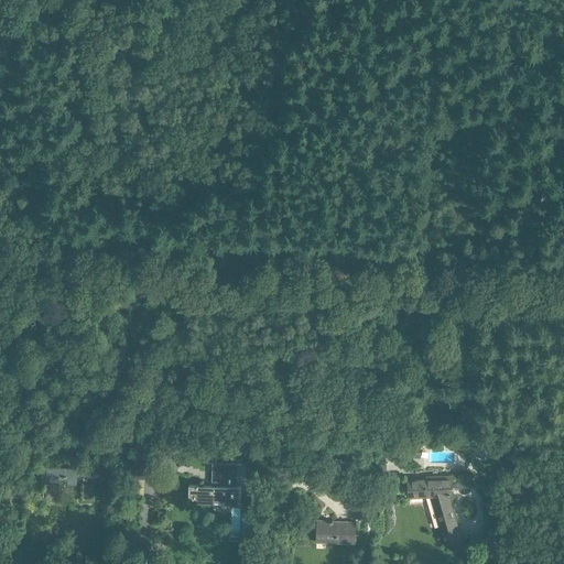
[(112,441),(102,441),(102,454),(114,454),(112,441)]
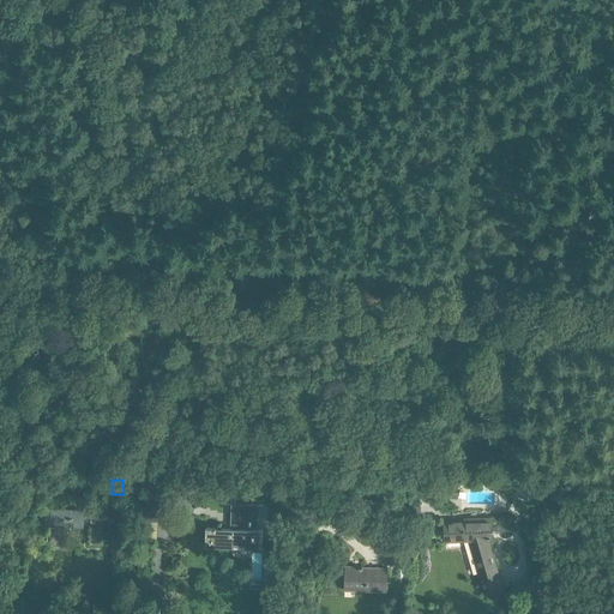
[(244,510),(234,510),(233,529),(205,528),(205,543),(262,545),(262,530),(257,530),(258,505),(244,505),(244,510)]
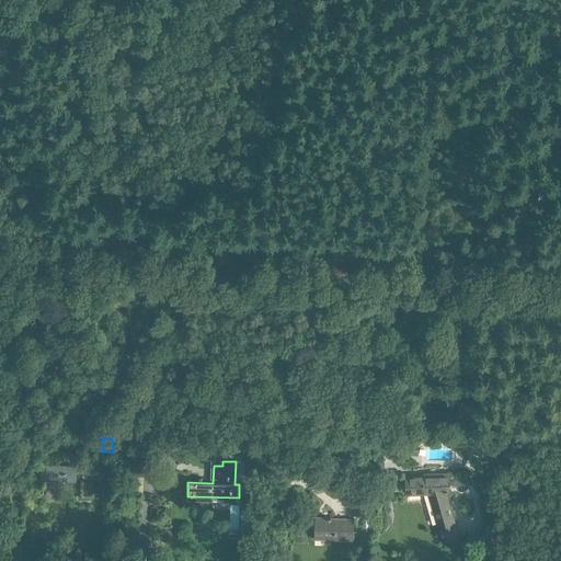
[(93,497),(94,467),(42,465),(42,477),(82,478),(81,497),(93,497)]
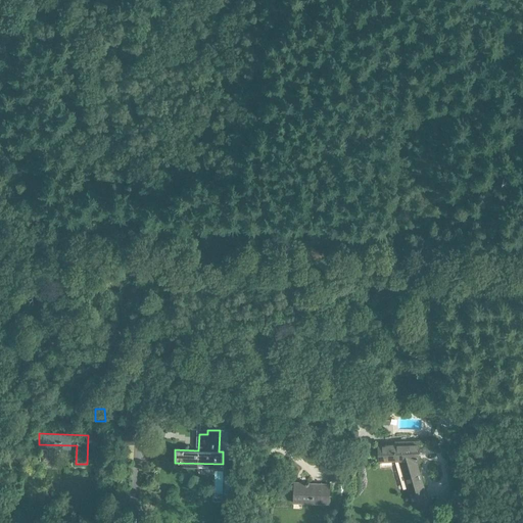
[(399,460),(413,505),(427,501),(416,462),(419,462),(418,456),(416,456),(416,450),(418,450),(418,441),(402,442),(402,444),(379,445),(379,460),(399,460)]
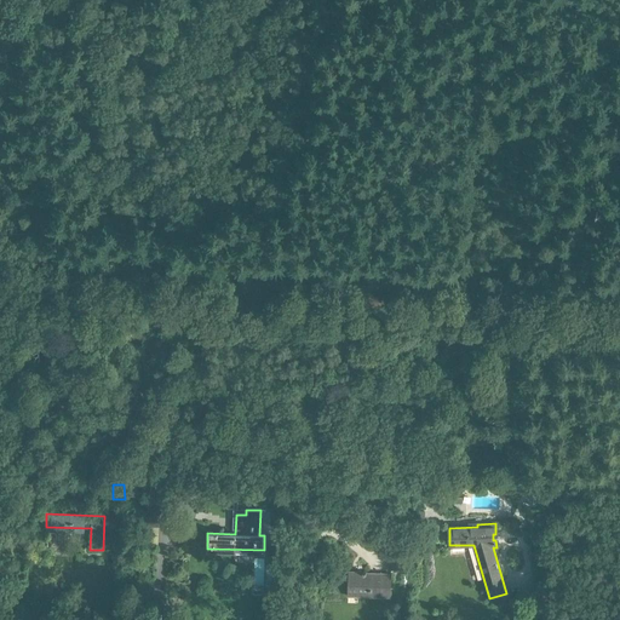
[(405,572),(405,557),(388,556),(388,570),(405,572)]
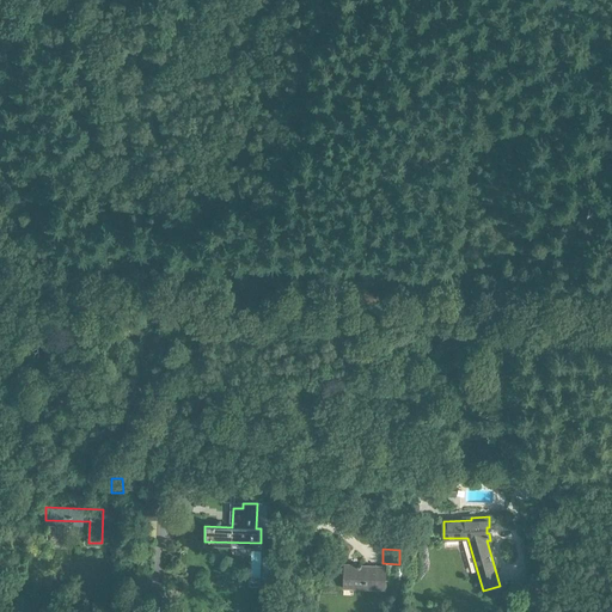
[(366,569),(366,567),(361,565),(361,564),(344,564),(343,588),(385,589),(385,567),(373,567),(372,569),(366,569)]
